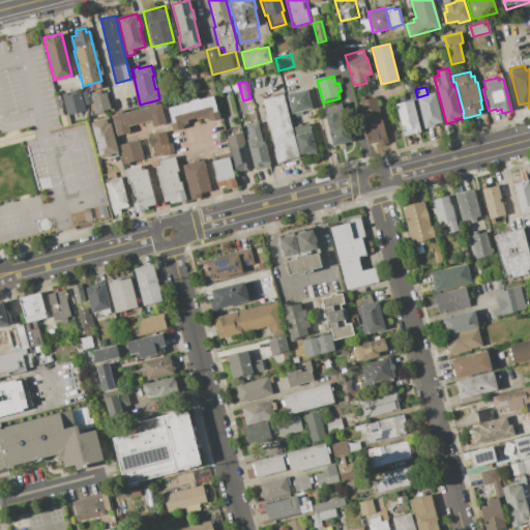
[(68,114),(66,115),(61,94),(80,89),(85,110),(68,114)]
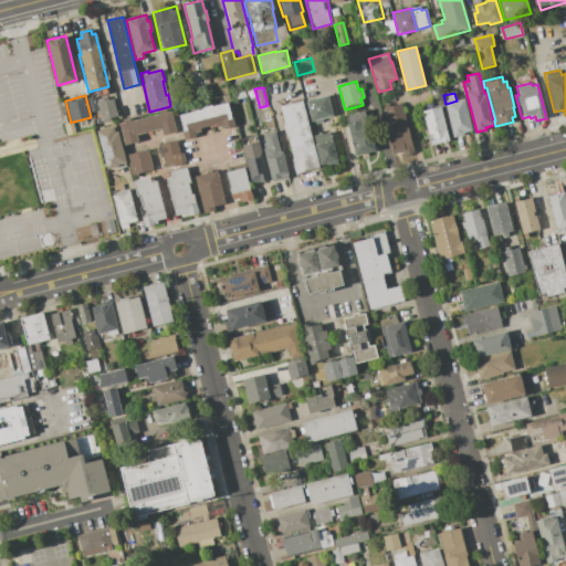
[(90,107),(86,97),(93,95),(96,105),(90,107)]
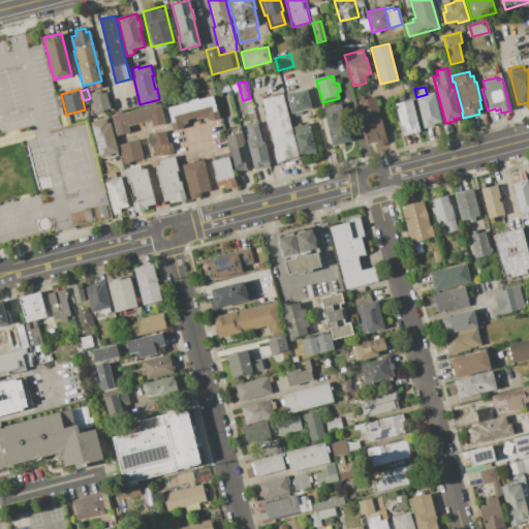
[(285,93),(289,113),(310,109),(306,89),(285,93)]
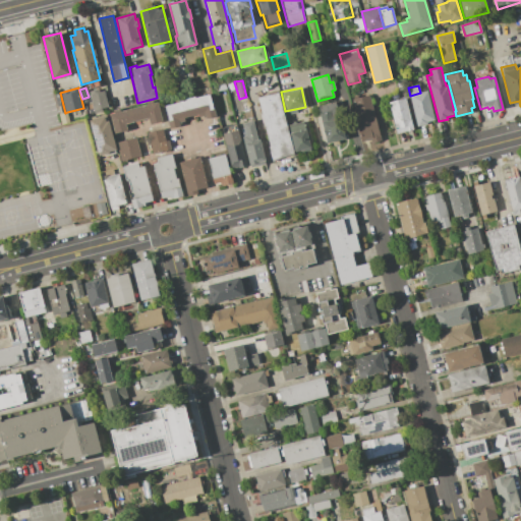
[(409,96),(410,96),(420,93),(426,91),(435,120),(426,122),(426,124),(417,126),(409,96)]
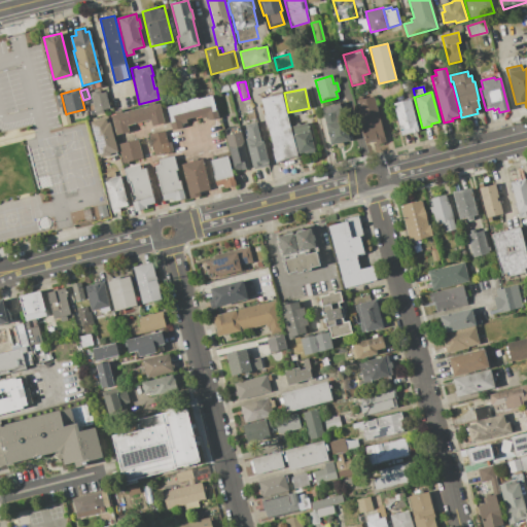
[(105,94),(108,108),(103,109),(104,113),(95,115),(91,98),(105,94)]
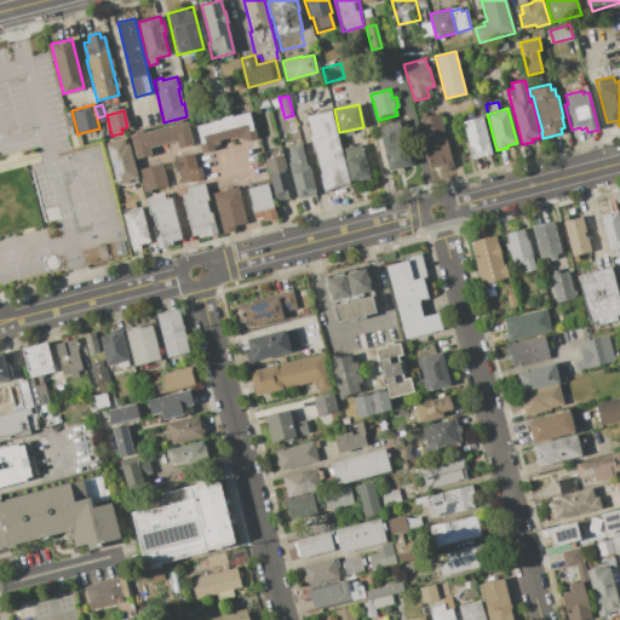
[(349,183),(326,189),(306,116),(331,110),(349,183)]
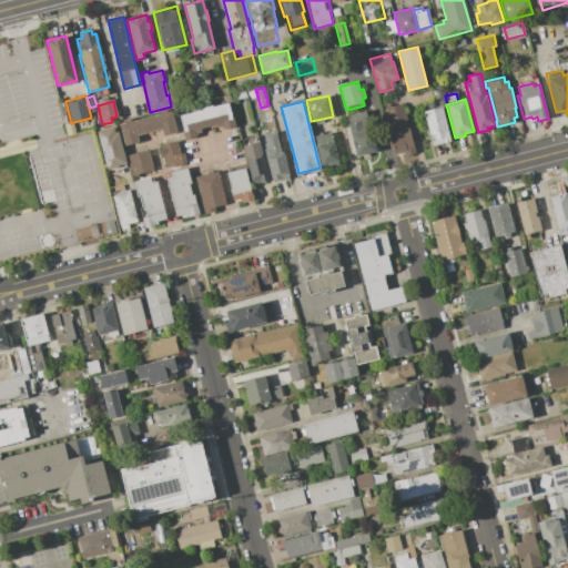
[(180,115),(195,111),(194,110),(212,105),(212,107),(227,103),(234,127),(224,130),(223,125),(216,128),(215,124),(201,129),(202,131),(195,133),(196,137),(185,140),(180,115)]
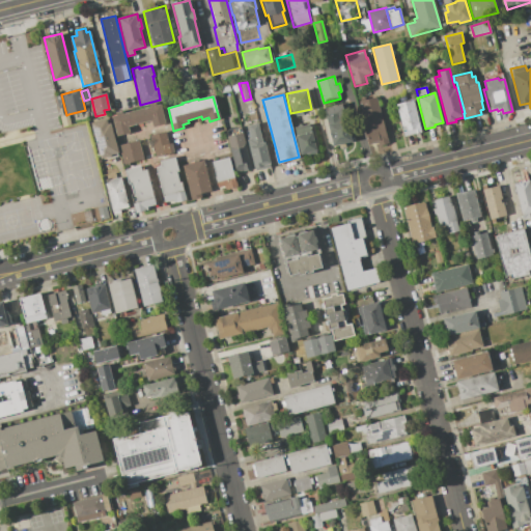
[(376,96),(389,144),(379,146),(378,142),(367,145),(361,122),(362,122),(359,111),(361,111),(359,101),(376,96)]
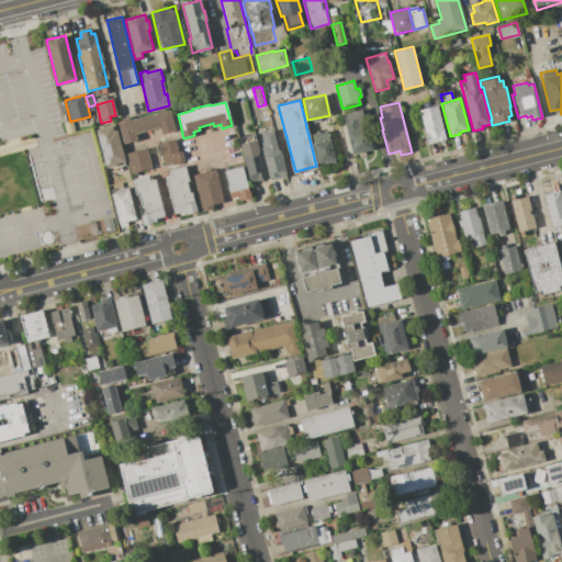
[(427,144),(418,111),(439,105),(444,123),(441,123),(444,132),(446,131),(447,139),(427,144)]
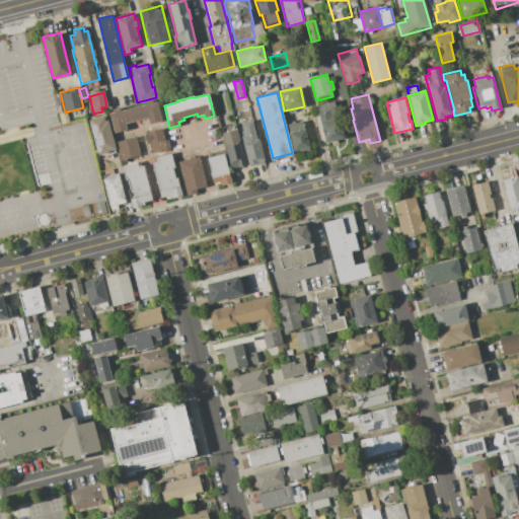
[(108,114),(114,113),(113,109),(119,108),(120,110),(146,104),(145,101),(152,99),(153,102),(157,101),(162,121),(149,124),(148,118),(126,124),(127,130),(114,133),(108,114)]
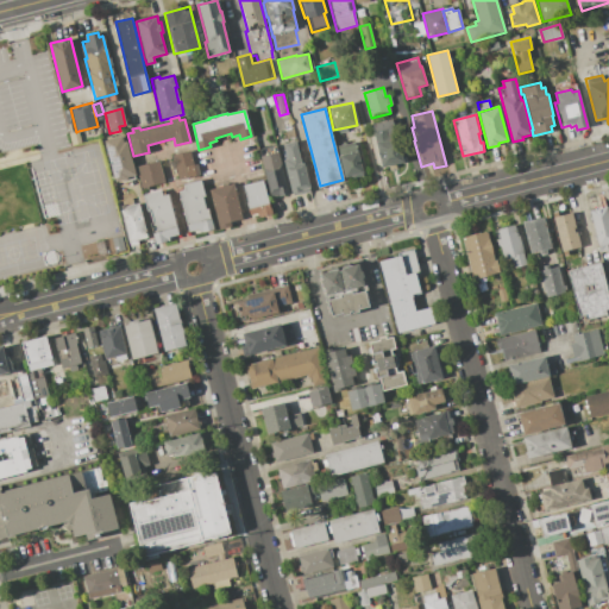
[(382,168),(372,132),(374,132),(371,124),(391,119),(394,129),(395,127),(405,162),(382,168)]
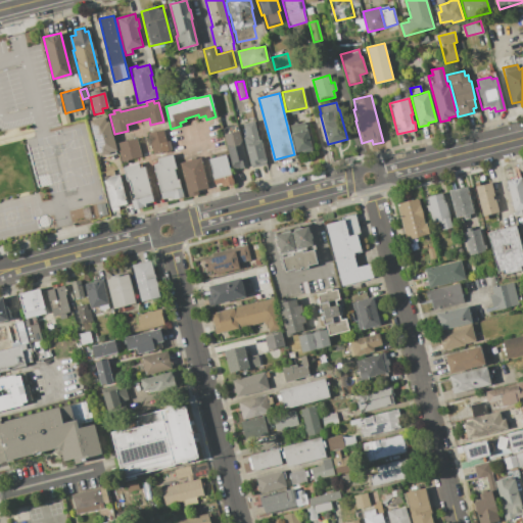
[(252,110),(253,117),(246,120),(244,112),(252,110)]
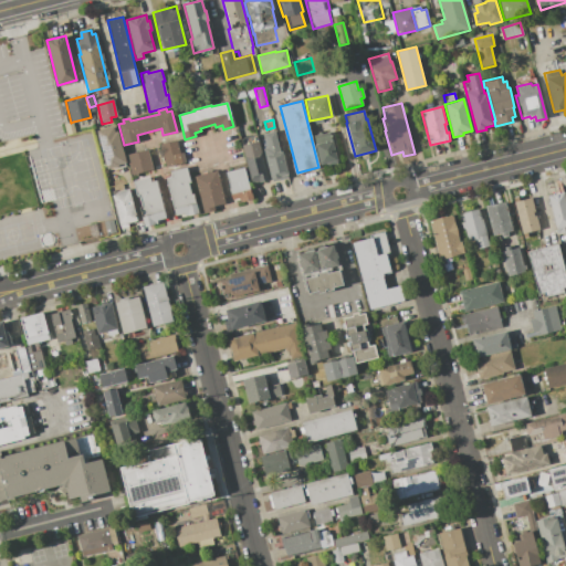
[(66,135),(63,124),(71,123),(73,122),(75,133),(66,135)]
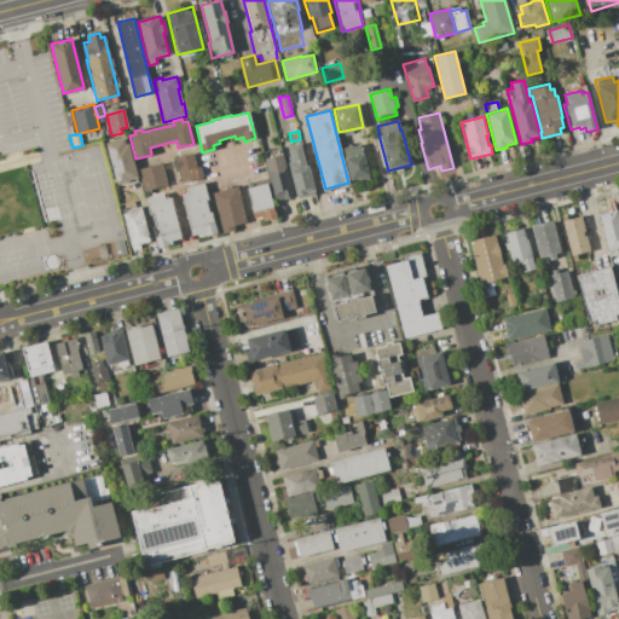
[(104,144),(125,139),(126,144),(129,143),(138,179),(129,181),(115,185),(104,144)]
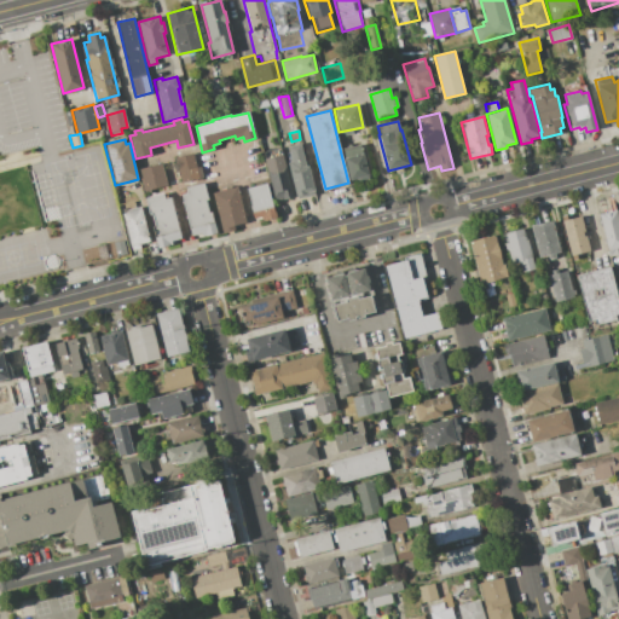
[(296,200),(288,163),(291,162),(288,146),(301,144),(307,166),(308,166),(314,190),(313,190),(314,195),(296,200)]
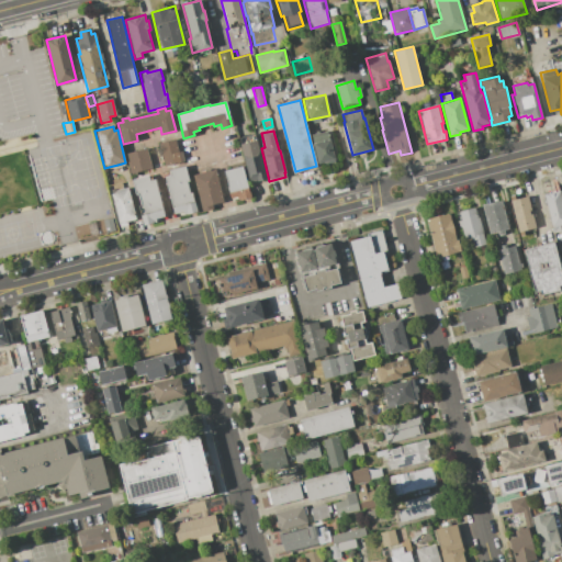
[(318,164),(311,135),(328,131),(335,159),(318,164)]
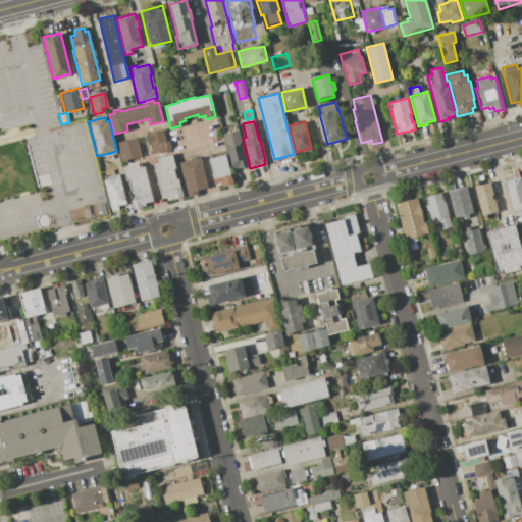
[(147,133),(163,128),(166,142),(169,141),(172,150),(165,152),(165,151),(153,154),(147,133)]
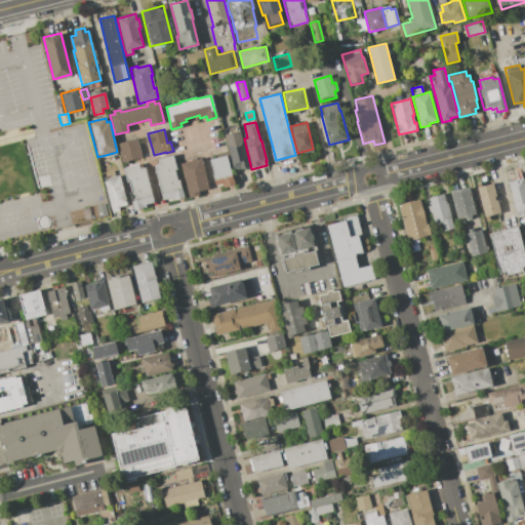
[(249,166),(233,170),(224,135),(240,131),(249,166)]
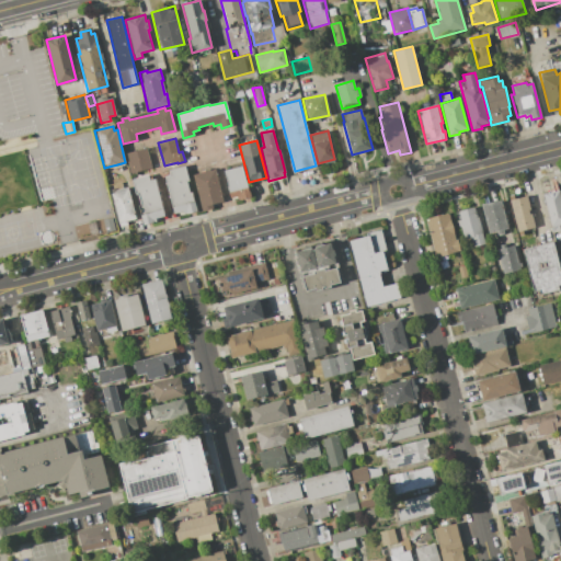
[(147,148),(152,168),(130,174),(125,153),(147,148)]
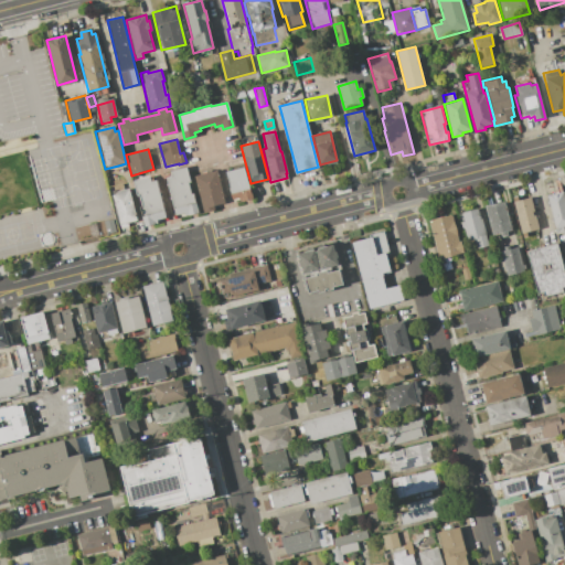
[(187,168),(191,182),(189,183),(191,194),(193,193),(199,213),(185,216),(184,213),(176,215),(166,178),(170,177),(169,172),(187,168)]
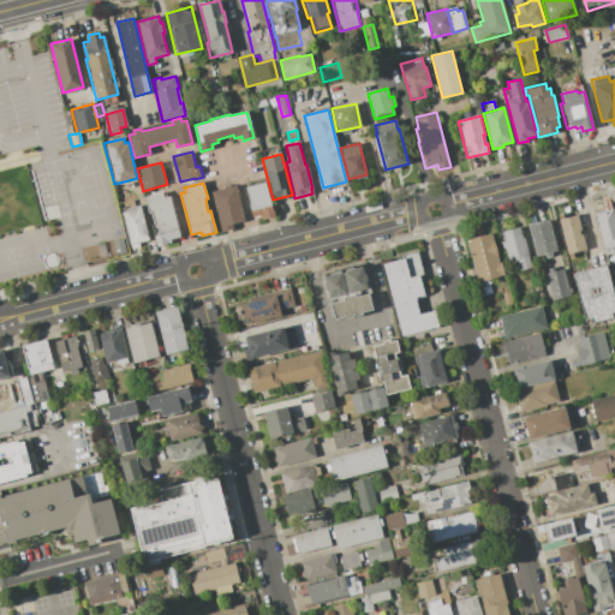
[(244,187),(266,183),(274,216),(262,220),(260,215),(252,218),(244,187)]
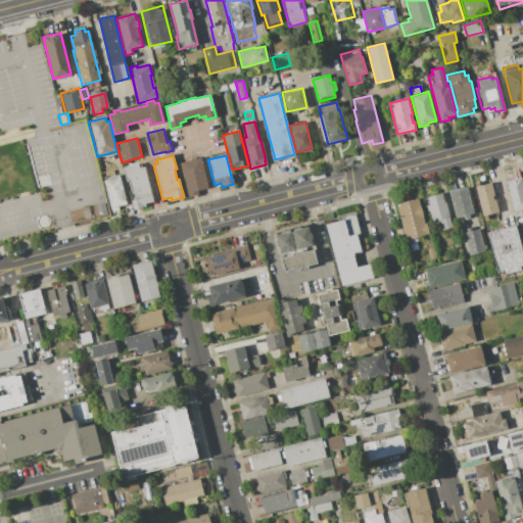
[(179,163),(200,158),(208,188),(197,191),(198,194),(188,197),(179,163)]
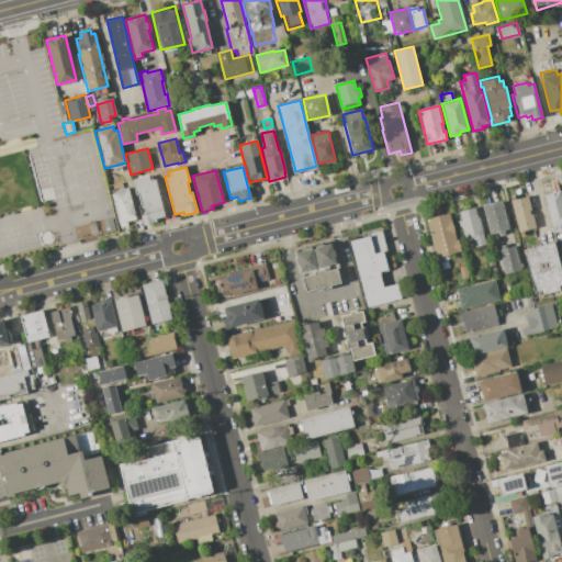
[(132,180),(148,176),(150,180),(155,179),(165,216),(156,220),(157,222),(144,225),(138,206),(141,205),(137,194),(135,195),(132,180)]
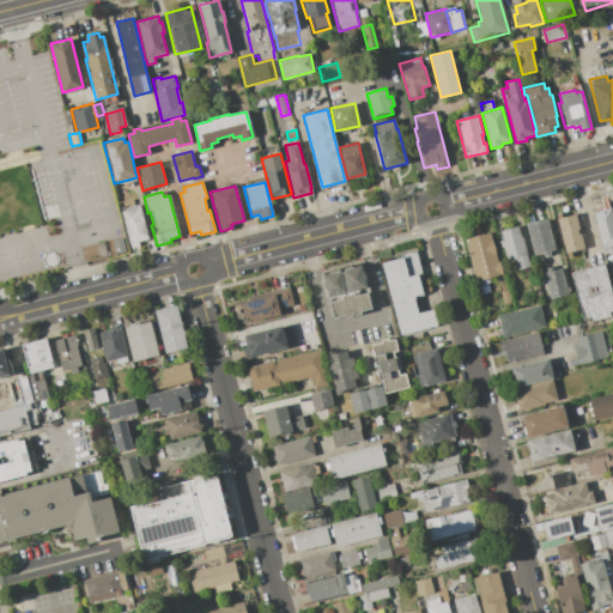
[(149,240),(129,244),(121,212),(127,211),(126,208),(140,205),(149,240)]
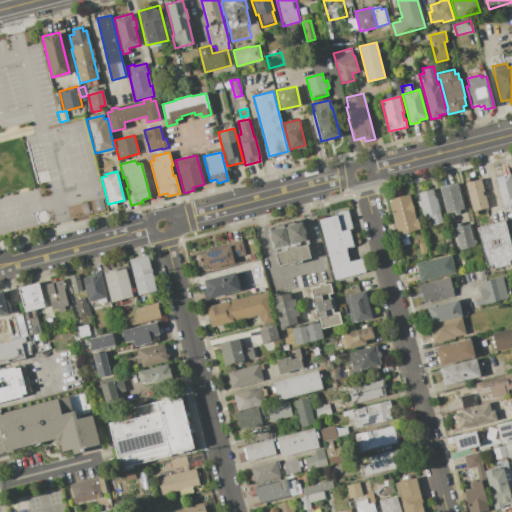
[(495,177),(510,173),(511,181),(511,204),(503,207),(495,177)]
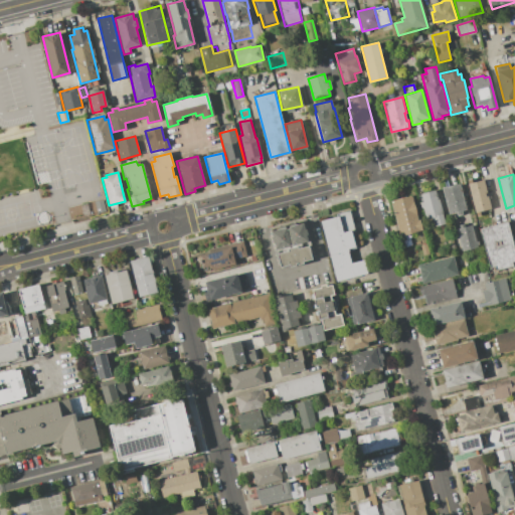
[(466,180),(472,179),(473,183),(484,180),(491,209),(474,213),(466,180)]
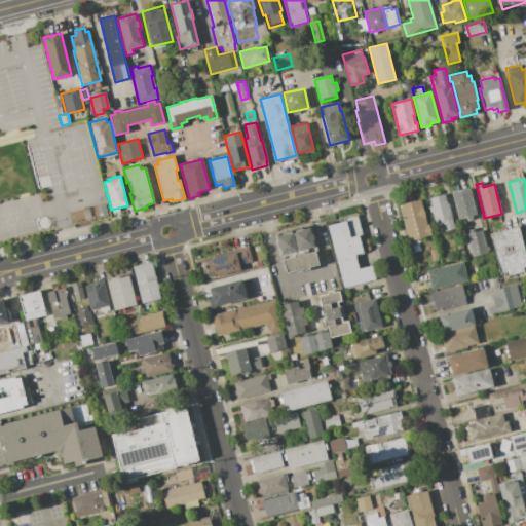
[(476,215),(472,216),(473,219),(464,221),(463,218),(458,219),(451,192),(459,190),(460,190),(470,188),(476,215)]
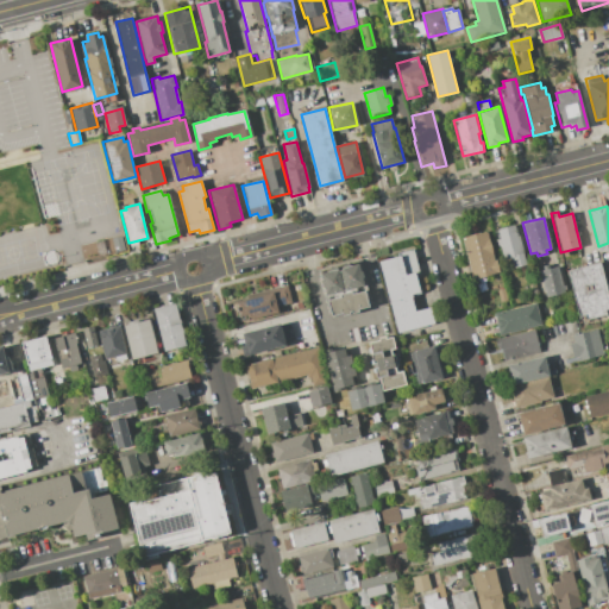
[(98,221),(104,220),(108,238),(102,239),(98,221)]
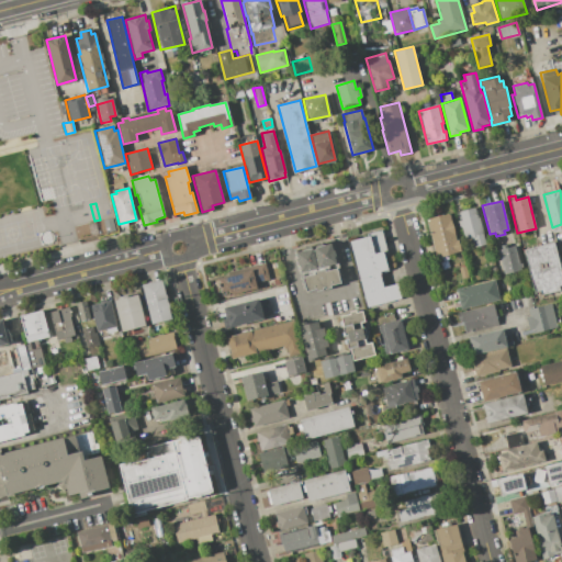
[(97,204),(102,203),(107,217),(101,218),(97,204)]
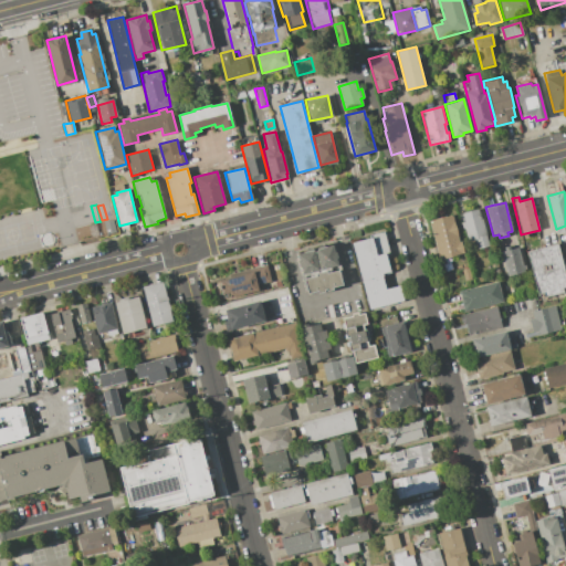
[(460,215),(480,209),(490,247),(478,250),(475,240),(468,242),(460,215)]
